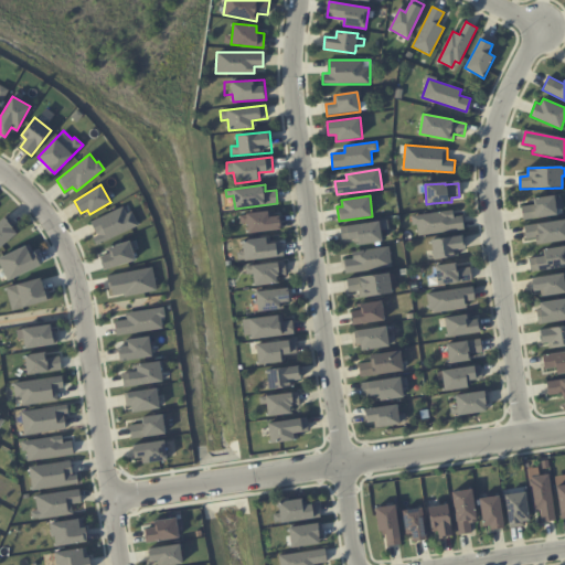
[(554,196),(557,214),(537,216),(539,217),(525,220),(523,208),(535,205),(534,198),(554,195),(554,196)]
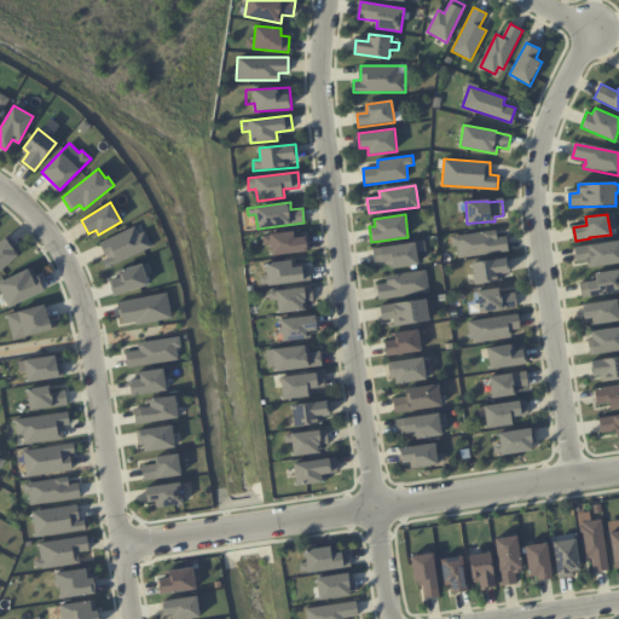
[(100,242),(136,225),(138,233),(144,231),(151,247),(105,268),(102,259),(106,258),(100,242)]
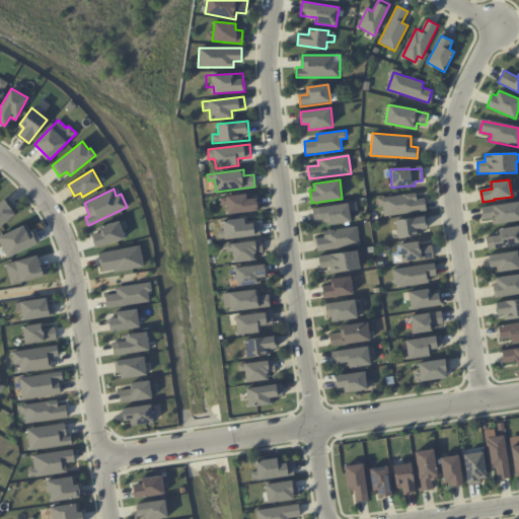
[(415,195),(416,199),(424,198),(426,209),(384,216),(383,205),(379,206),(378,198),(415,193),(415,195)]
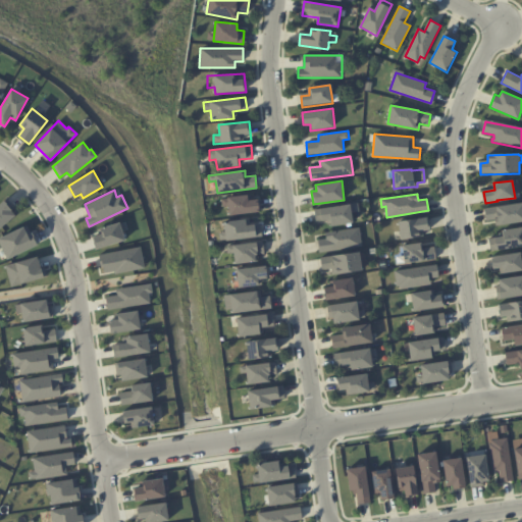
[(221,198),(249,195),(249,200),(258,199),(260,212),(229,215),(228,205),(221,205),(221,198)]
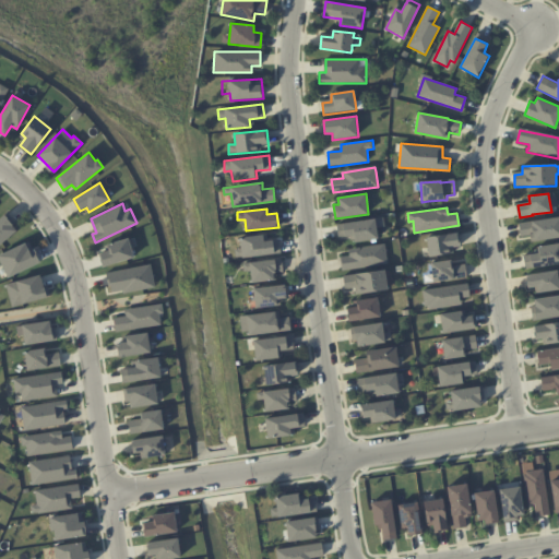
[(0,218),(4,215),(16,232),(0,244),(0,218)]
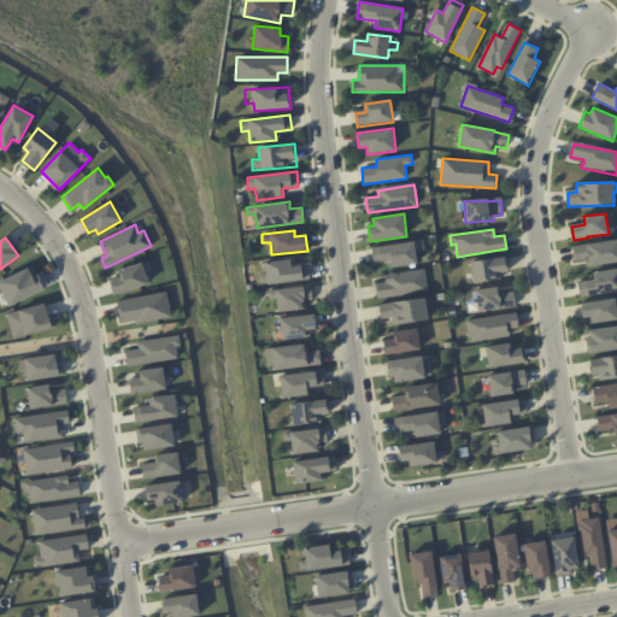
[(616,260),(587,265),(586,260),(575,262),(574,248),(588,246),(587,244),(616,239),(616,260)]
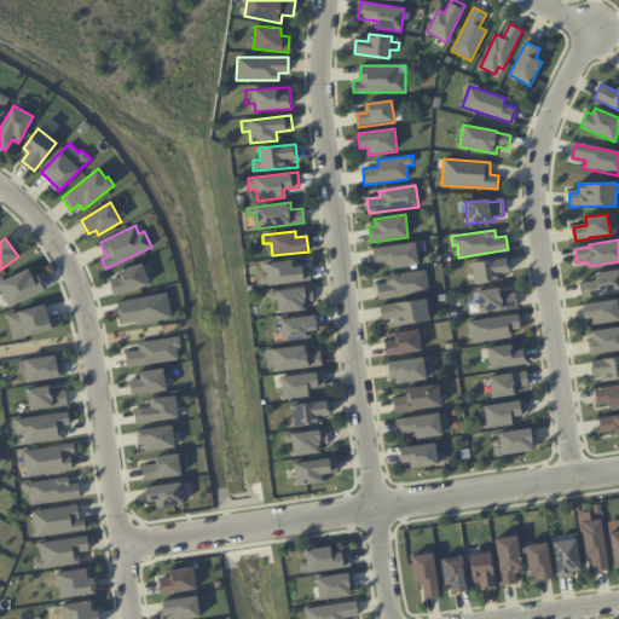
[(418,265),(393,268),(392,262),(376,265),(374,252),(380,250),(380,249),(415,243),(418,265)]
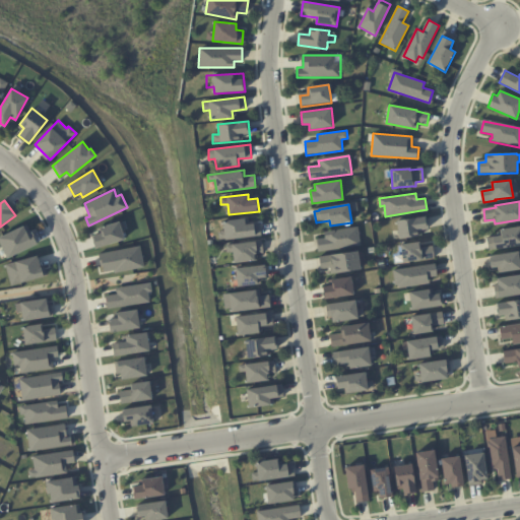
[(426,218),(427,224),(428,224),(428,229),(420,230),(421,236),(399,239),(397,220),(425,216),(426,218)]
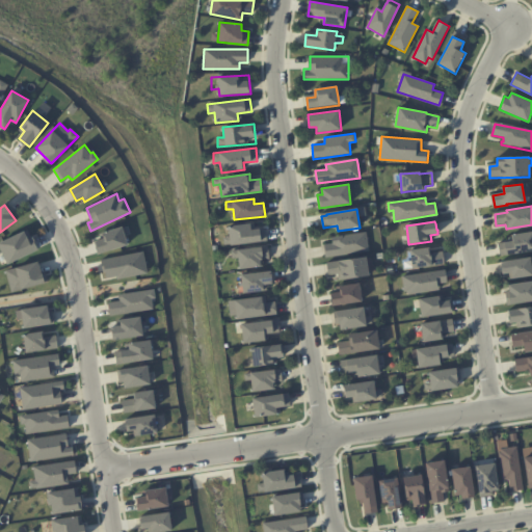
[(228,225),(250,223),(251,229),(265,228),(267,241),(223,246),(222,237),(229,236),(228,225)]
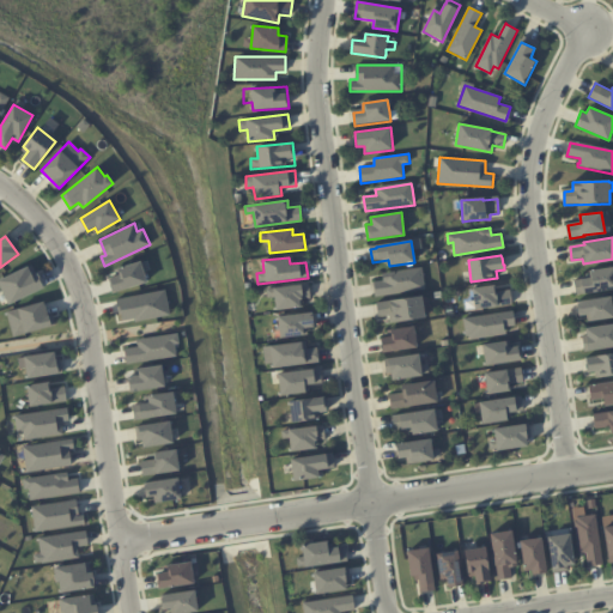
[(117,268),(140,261),(146,283),(113,292),(109,278),(119,275),(117,268)]
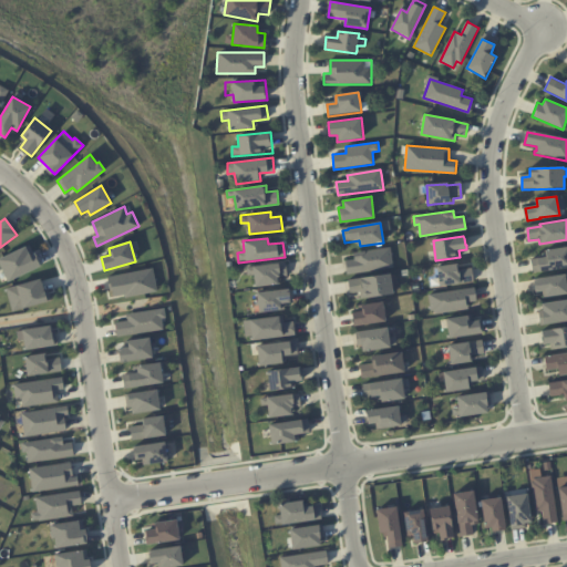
[(0,266),(0,259),(27,246),(30,254),(34,251),(41,266),(7,282),(0,266)]
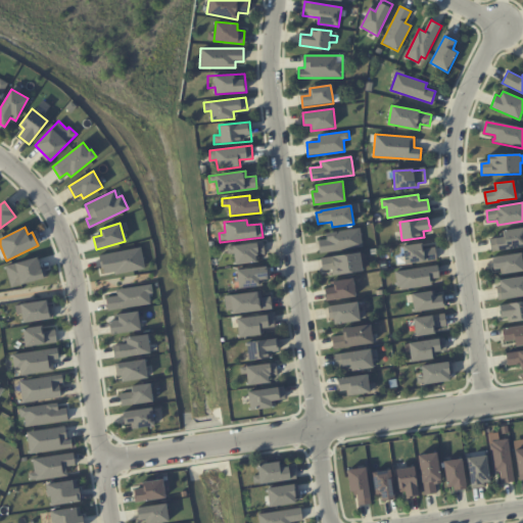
[(326,233),(360,228),(363,247),(320,253),(318,240),(327,239),(326,233)]
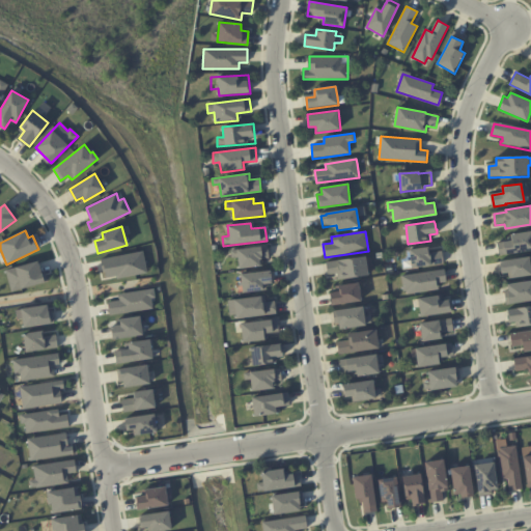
[(530,250),(499,255),(498,245),(503,244),(503,243),(511,241),(510,234),(530,231),(530,250)]
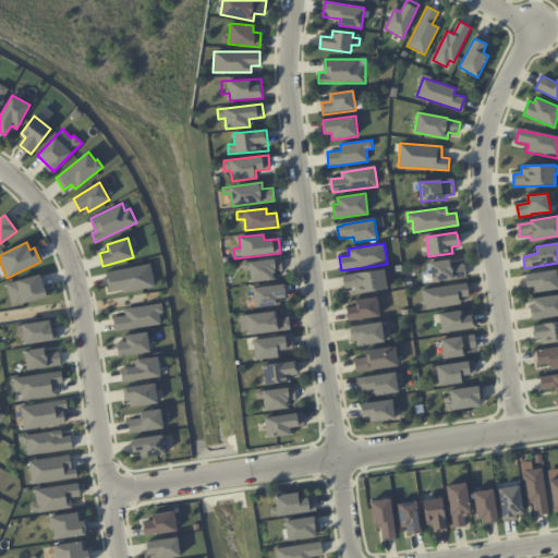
[(242,263),(280,257),(282,271),(274,273),(275,279),(251,281),(250,270),(243,270),(242,263)]
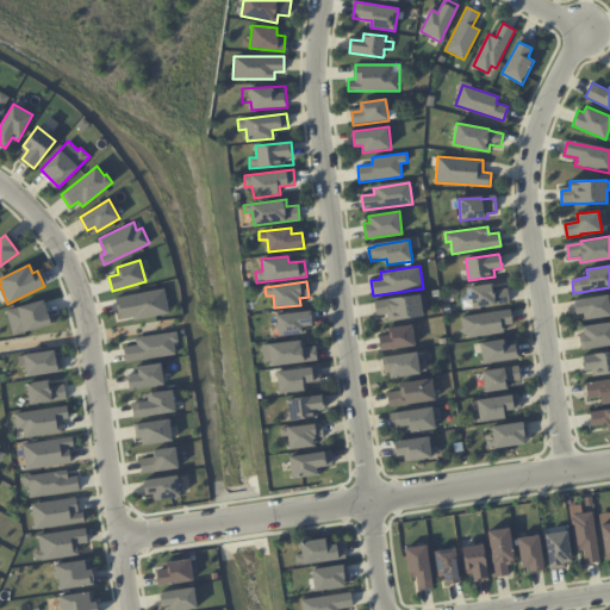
[(492,286),(492,291),(508,290),(509,304),(473,309),(470,287),(492,284),(492,286)]
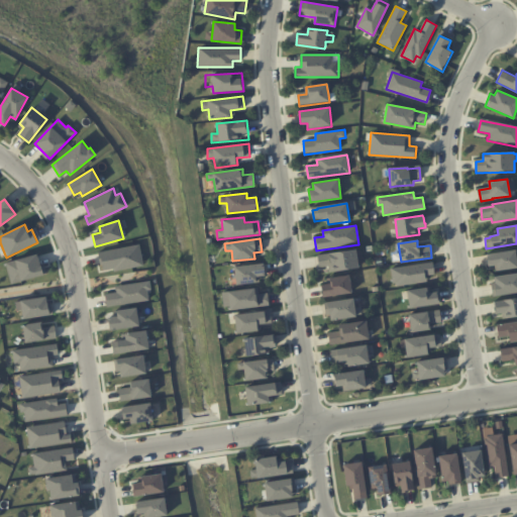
[(97,252),(139,244),(143,266),(113,271),(112,268),(100,270),(97,252)]
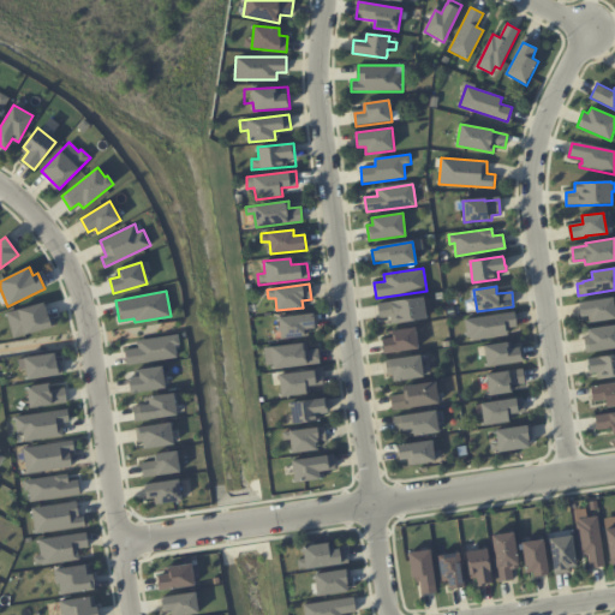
[(377,304),(424,297),(428,318),(390,324),(389,318),(378,320),(377,304)]
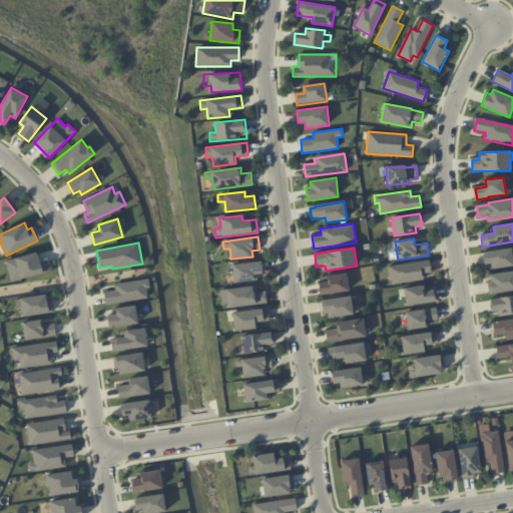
[(483,251),(512,247),(512,266),(492,269),(491,264),(484,265),(483,251)]
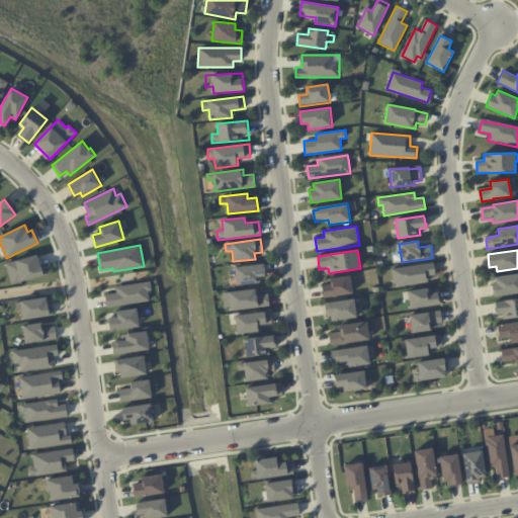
[(5,263),(37,254),(42,275),(10,284),(5,263)]
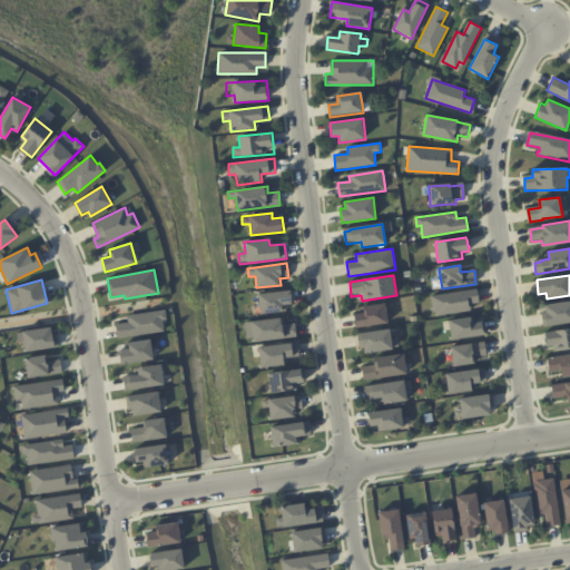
[(477,288),(430,295),(433,316),(471,311),(470,304),(479,303),(477,288)]
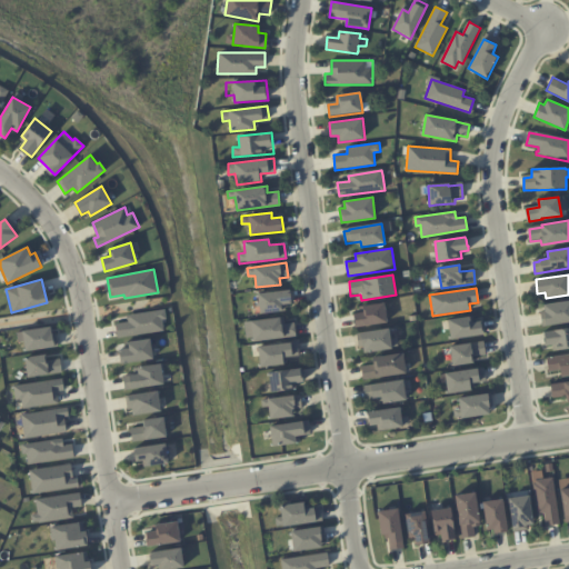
[(258,293),(290,289),(292,303),(283,305),(285,310),(260,313),(258,293)]
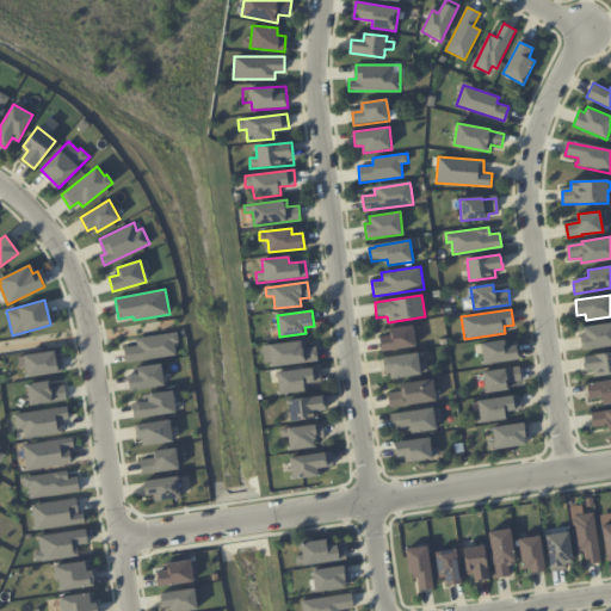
[(585,326),(610,322),(610,345),(581,351),(580,334),(585,334),(585,326)]
